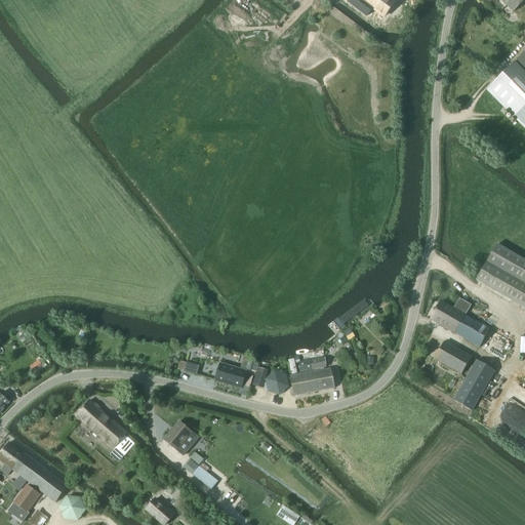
[(352,0),(350,4),(367,17),(373,9),(385,17),(395,3),(391,0),(352,0)]
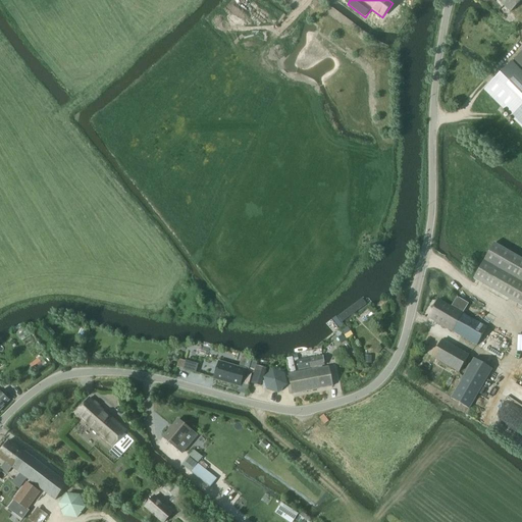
[(497,0),(510,12),(511,12),(521,0),(497,0)]
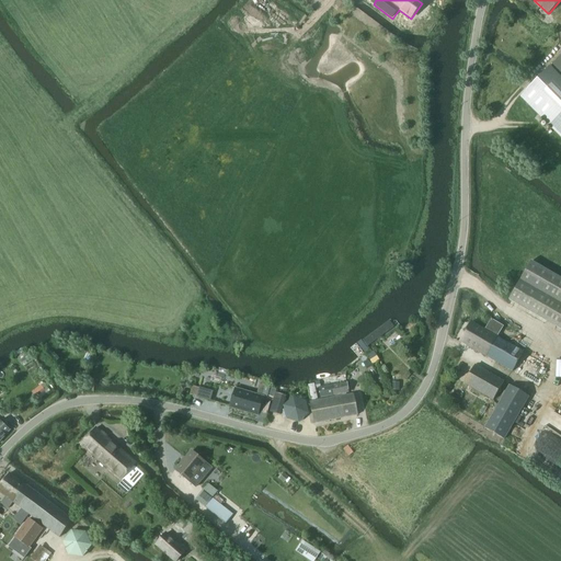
[(560,56),(522,96),(560,136),(560,56)]
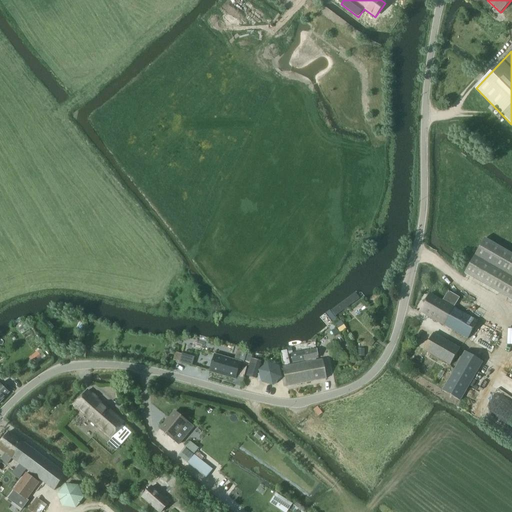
[(511,254),(485,239),(465,274),(511,301),(511,254)]
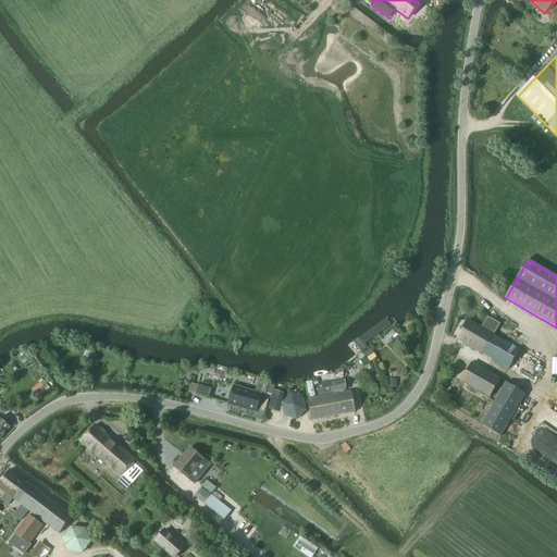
[(494,335),(500,324),(487,318),(481,329),(469,321),(457,339),(509,369),(519,350),(494,335)]
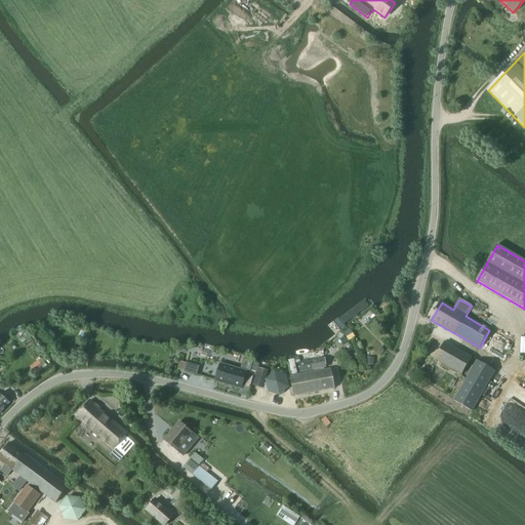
[(333,321),(340,331),(361,316),(354,307),(333,321)]
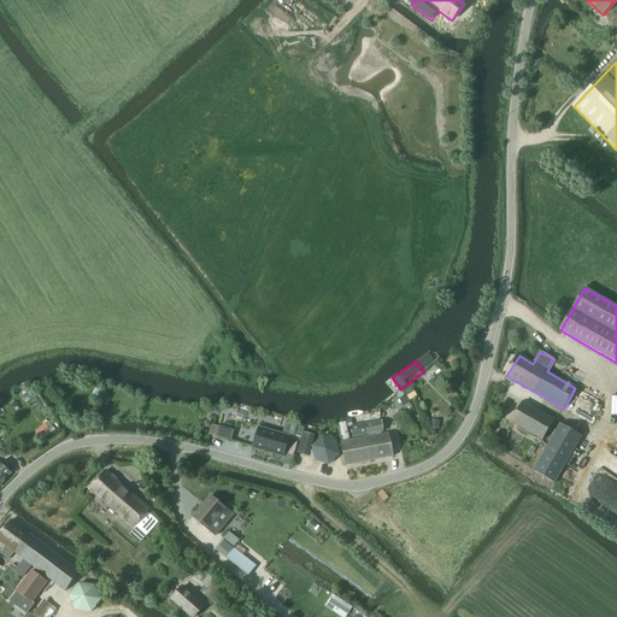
[(404,392),(410,401),(417,397),(411,388),(404,392)]
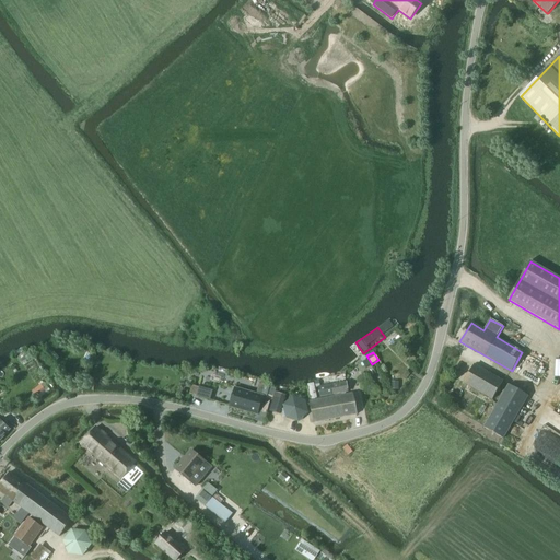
[(540,373),(540,369),(540,366),(539,363),(538,361),(537,360),(533,357),(531,356),(528,356),(525,356),(523,357),(520,360),(517,362),(516,364),(515,369),(516,371),(516,373),(517,375),(520,377),(523,380),(525,381),(528,381),(531,381),(533,380),(537,377),(539,375),(540,373)]
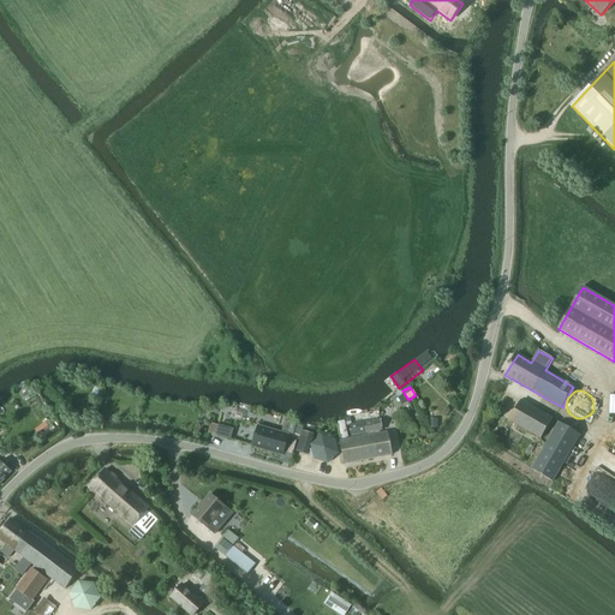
[(407,402),(404,395),(398,399),(401,406),(407,402)]
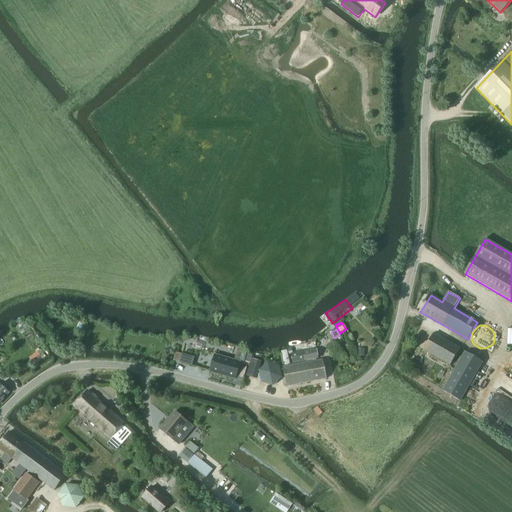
[(450,366),(460,349),(434,335),(424,351),(450,366)]
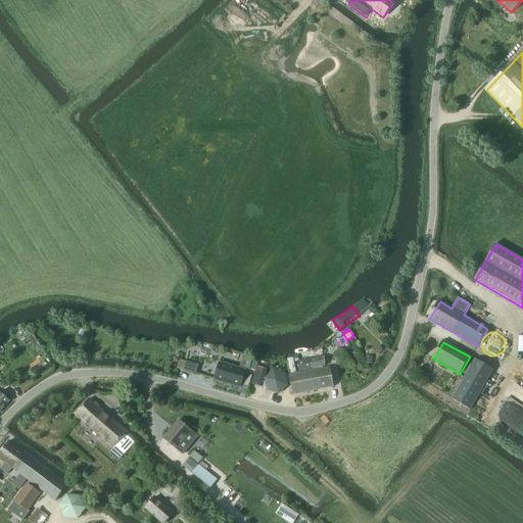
[(198,348),(198,349),(196,360),(217,363),(219,352),(216,352),(216,351),(198,348)]
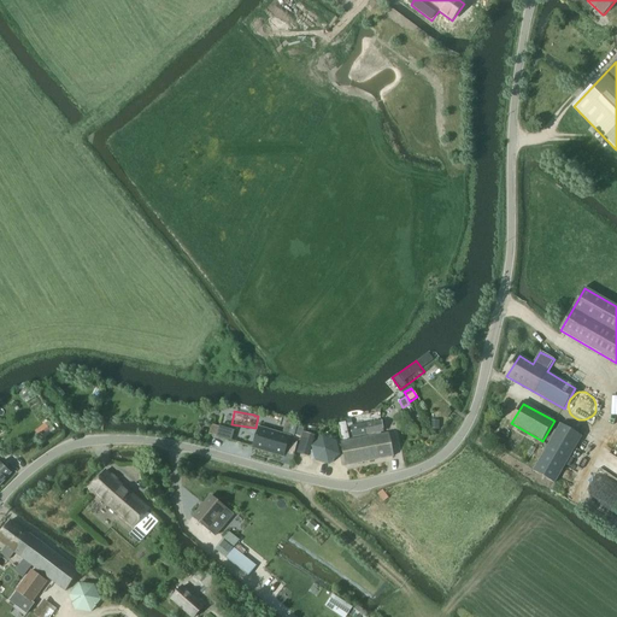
[(376,436),(376,434),(383,433),(381,421),(350,428),(352,439),(369,435),(369,438),(341,442),(345,466),(393,458),(388,434),(376,436)]
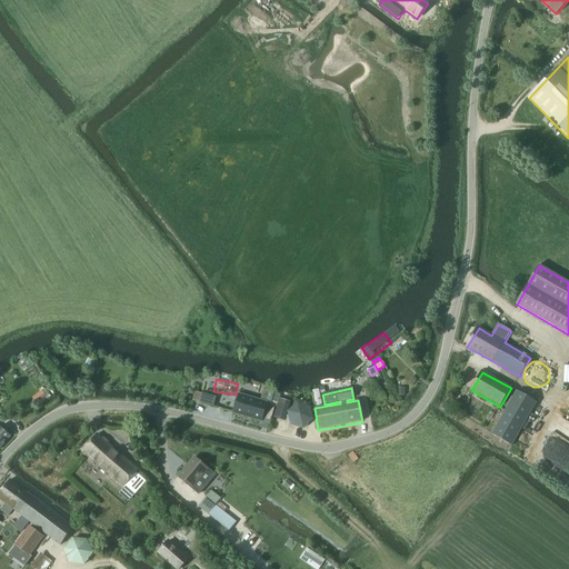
[(316,407),(321,406),(318,390),(312,391),(316,407)]
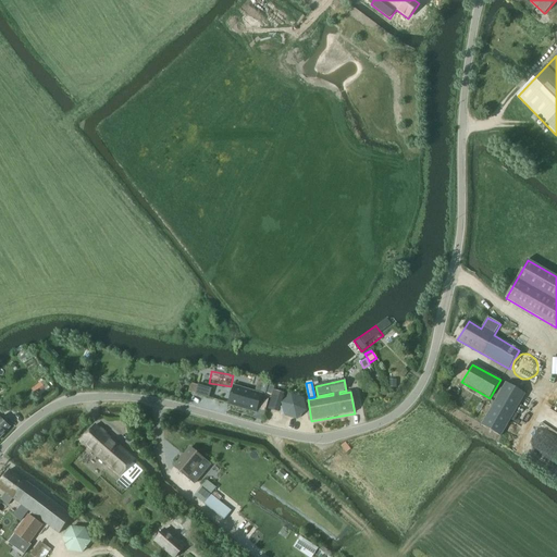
[(40,383),(36,386),(40,392),(45,388),(40,383)]
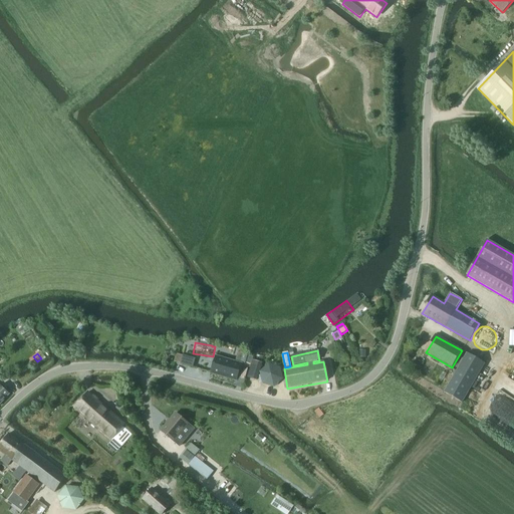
[(467,353),(444,393),(462,403),(465,399),(485,363),(467,353)]
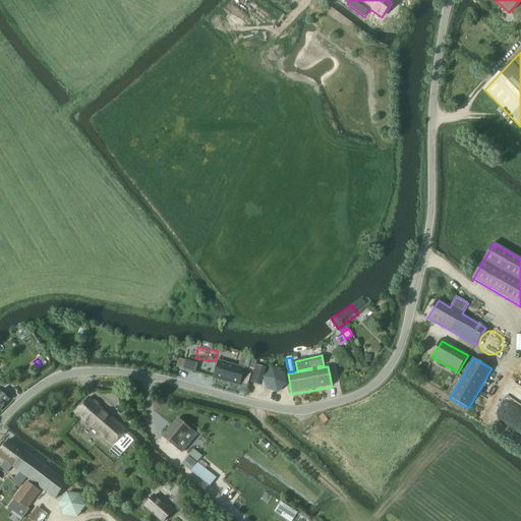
[(185,361),(183,369),(194,372),(197,364),(185,361)]
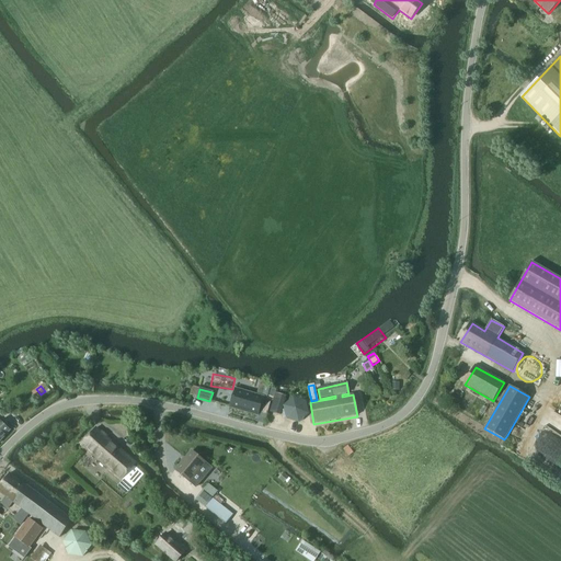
[(230,407),(230,408),(258,416),(263,398),(236,389),(232,399),(231,400),(229,404),(230,407)]
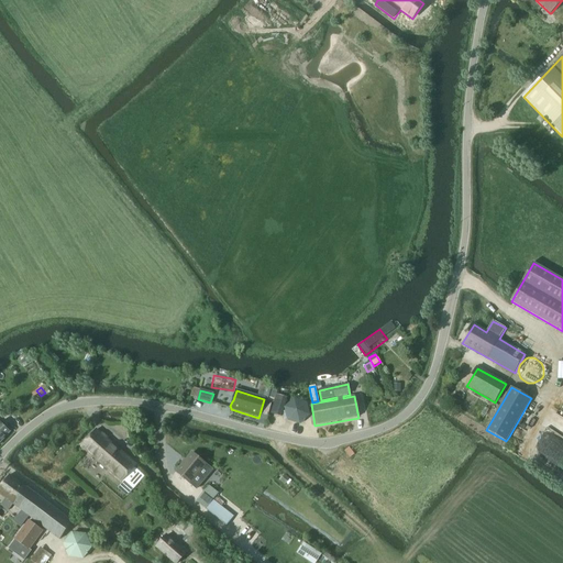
[(277,393),(273,392),(272,390),(272,392),(268,401),(273,404),(269,415),(282,418),(286,398),(276,396),(277,393)]
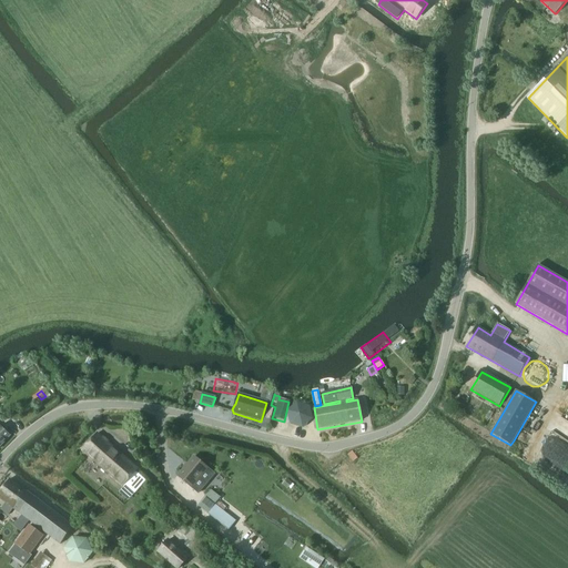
[(296,404),(287,412),(290,425),(303,428),(313,419),(310,406),(298,404),(296,403),(296,404)]
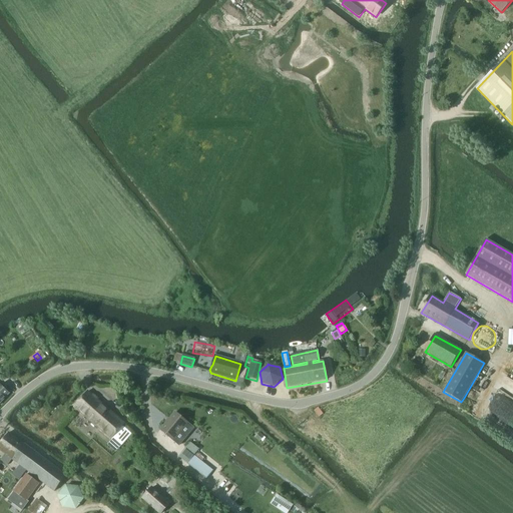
[(0,403),(9,394),(0,385),(0,403)]
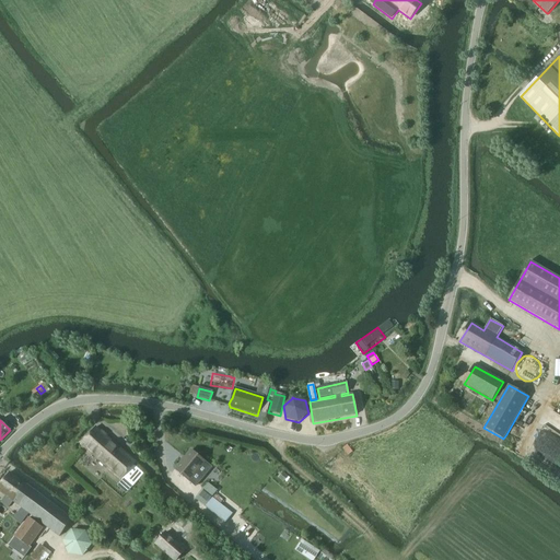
[(121,480),(136,463),(96,428),(81,445),(121,480)]
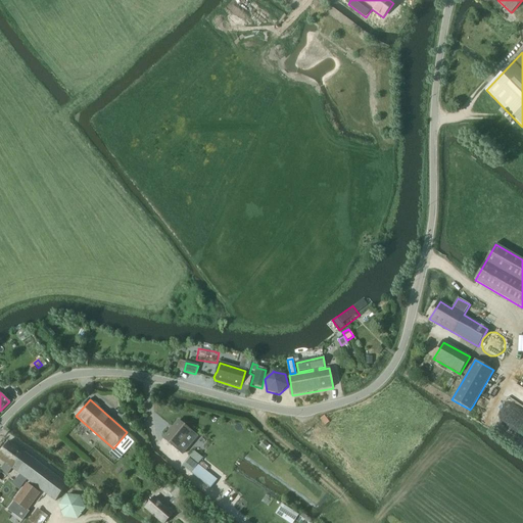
[(135,427),(140,421),(135,416),(129,422),(135,427)]
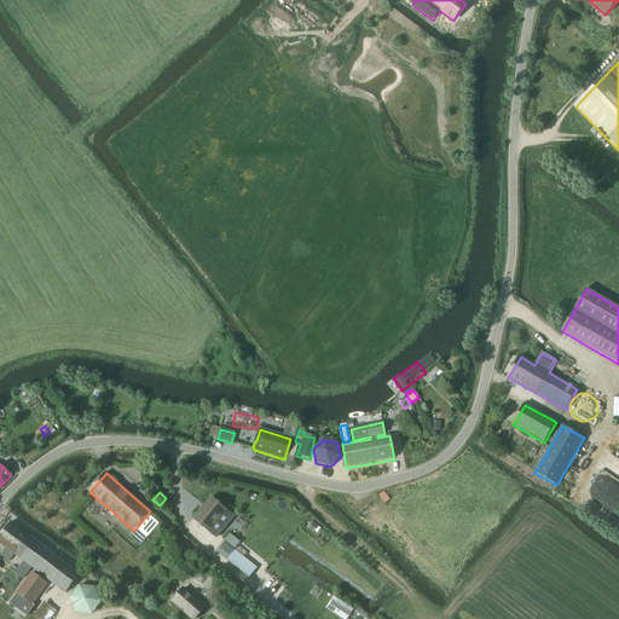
[(212,498),(195,520),(217,539),(235,518),(212,498)]
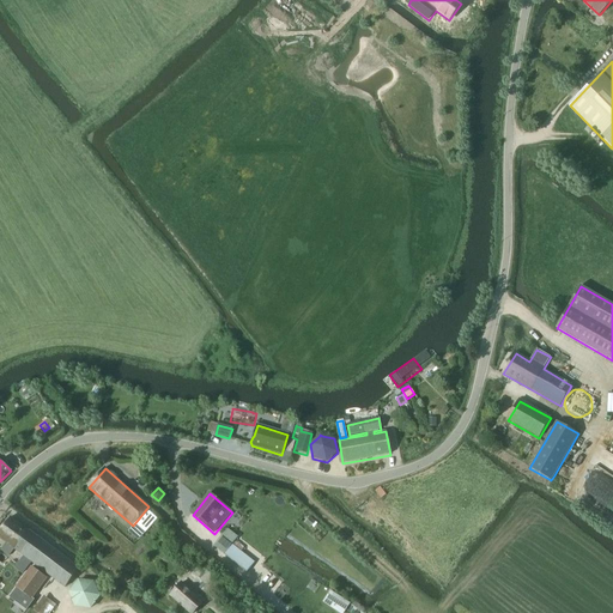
[(79,569),(28,530),(11,517),(0,530),(0,538),(6,544),(1,550),(10,557),(14,550),(65,588),(79,569)]
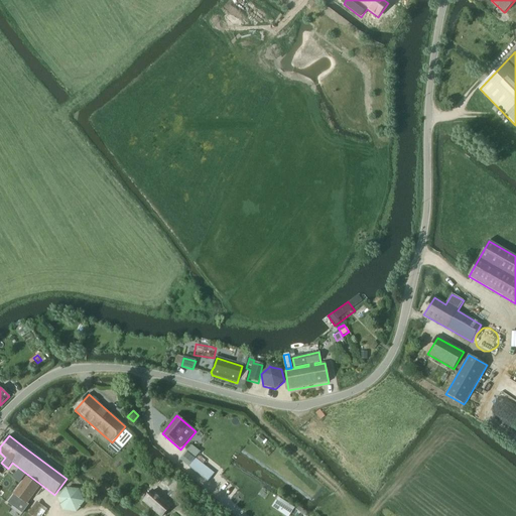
[(191,445),(179,461),(208,483),(215,474),(203,465),(206,462),(198,456),(201,453),(191,445)]
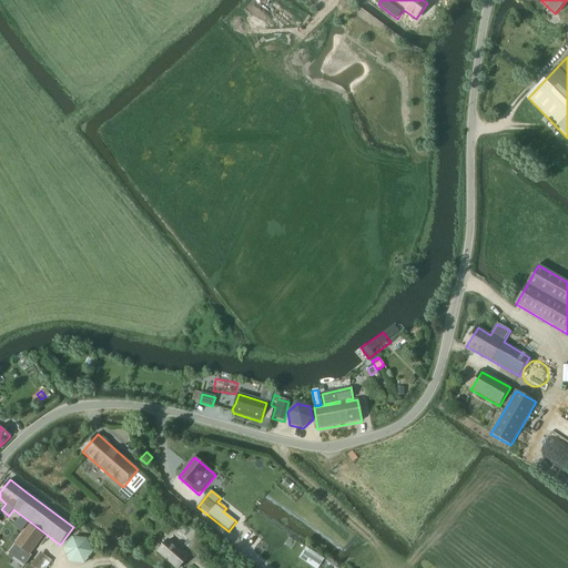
[(16,546),(9,555),(24,566),(31,556),(29,555),(43,536),(41,534),(29,526),(16,546)]
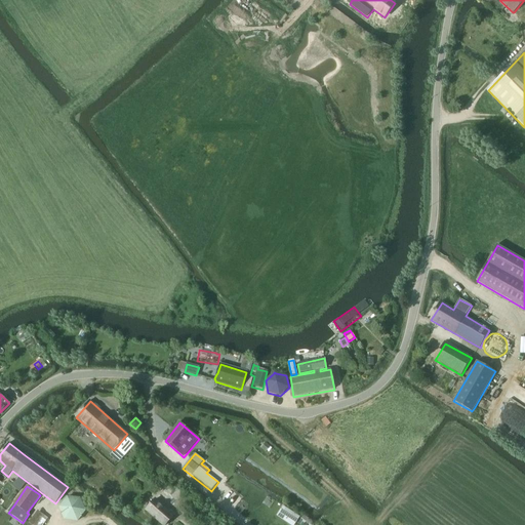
[(77,521),(85,511),(80,499),(67,498),(59,508),(65,520),(77,521)]
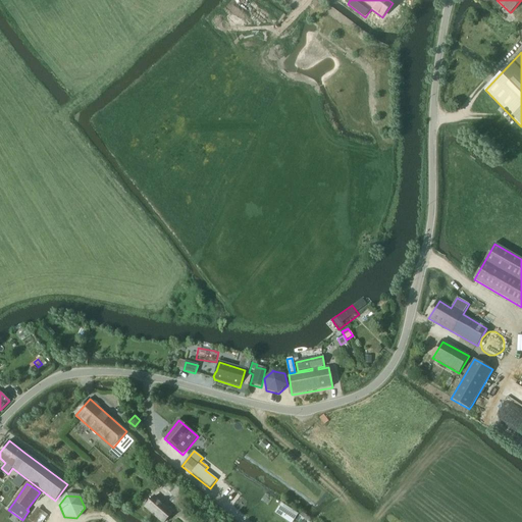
[(159,521),(165,521),(174,513),(154,496),(144,508),(159,521)]
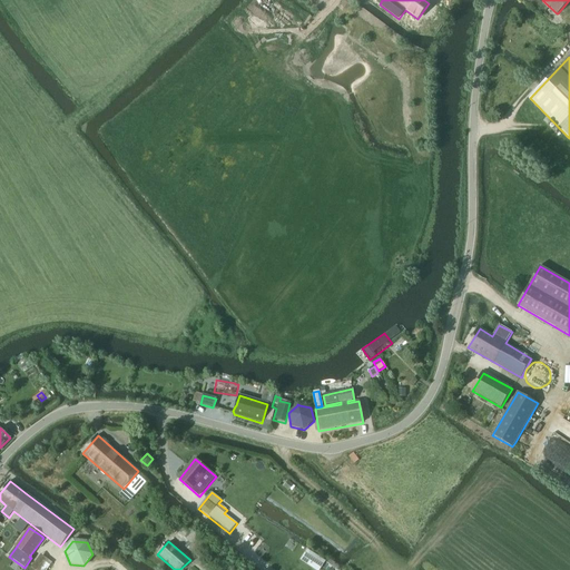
[(313,569),(320,569),(325,562),(307,550),(300,561),(313,569)]
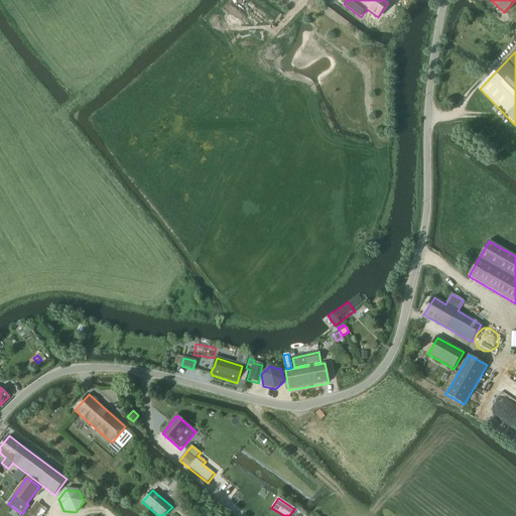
[(27,515),(33,515),(41,506),(36,503),(30,512),(27,515)]
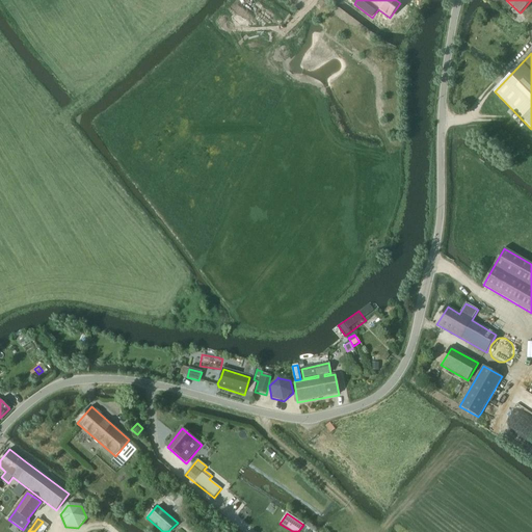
[(311,530),(313,527),(307,523),(304,526),(301,531),(302,531),(308,531),(310,530),(311,530)]
